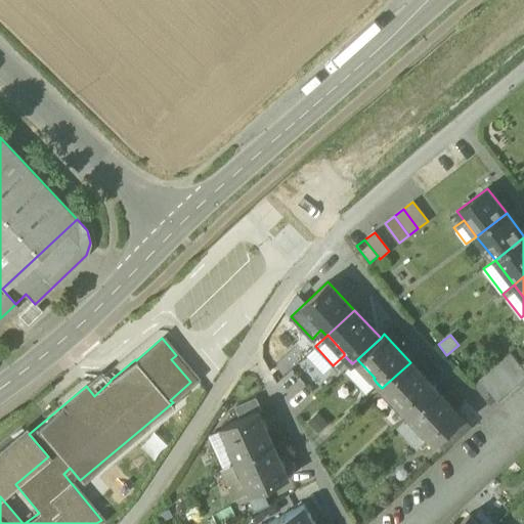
[(510,354),(498,363),(517,385),(523,378),(523,370),(519,365),(510,354)]
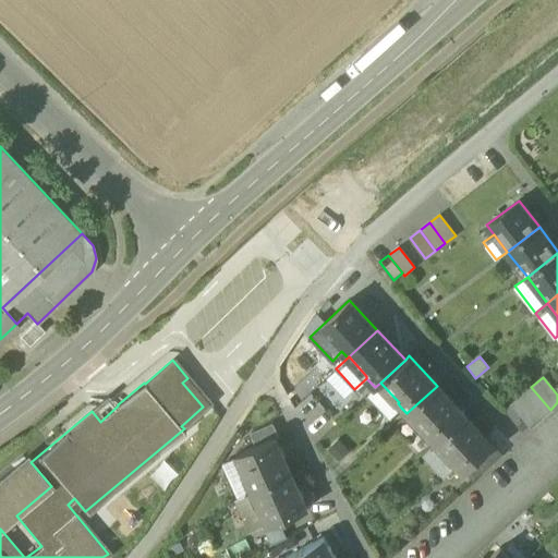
[(389,419),(401,408),(398,403),(399,402),(380,383),(375,387),(367,395),(389,419)]
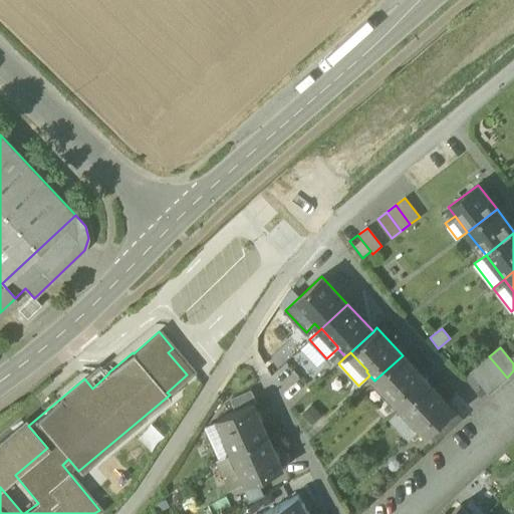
[(428,382),(403,355),(375,379),(393,399),(392,400),(401,408),(428,382)]
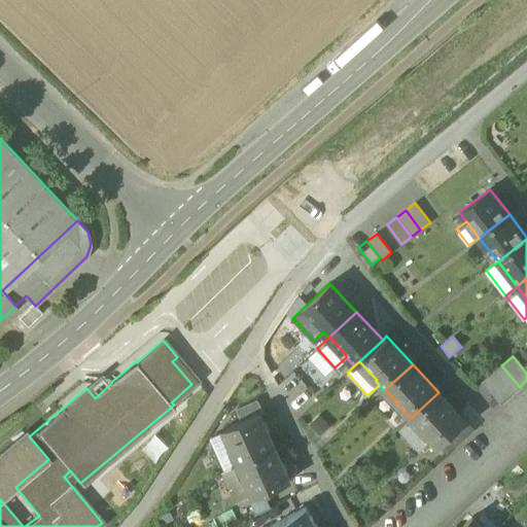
[(501,365),(492,374),(511,395),(520,387),(501,365)]
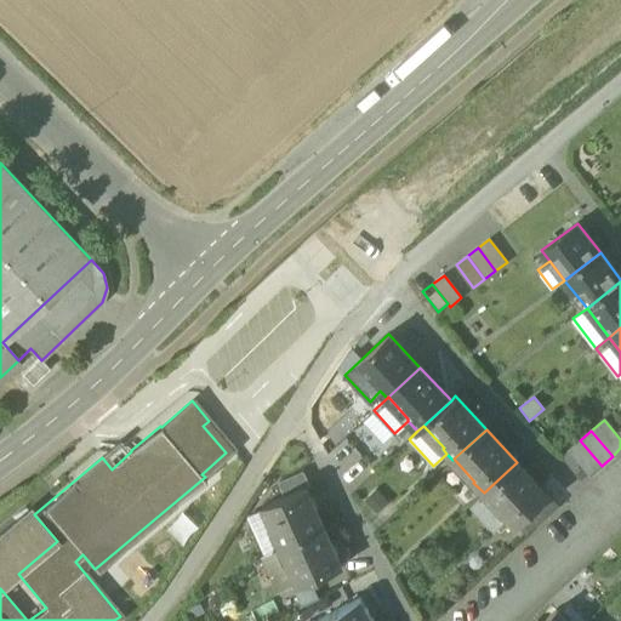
[(591,477),(602,466),(580,440),(568,451),(591,477)]
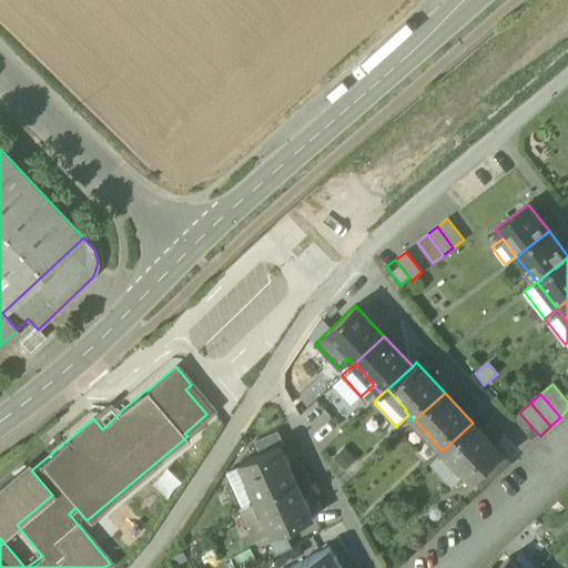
[(473,423),(443,450),(463,470),(462,472),(464,474),(470,482),(475,477),(501,454),(473,423)]
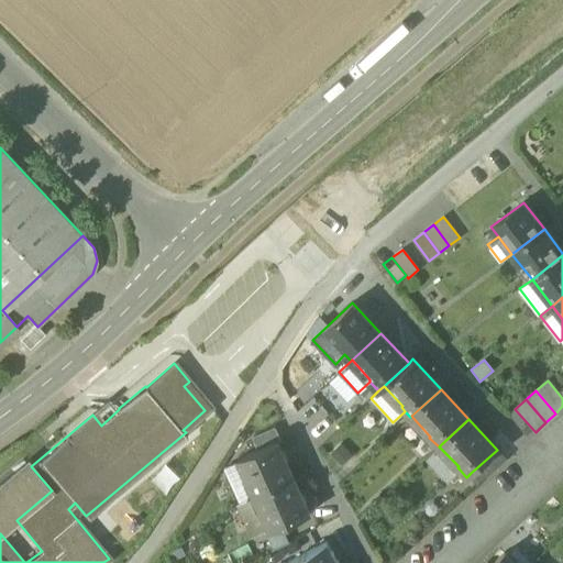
[(253,435),(257,446),(277,438),(277,439),(280,438),(275,426),(253,435)]
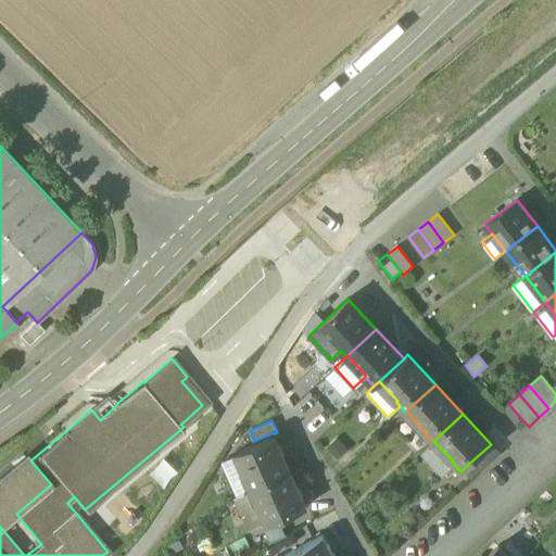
[(235,450),(237,454),(251,487),(290,469),(283,454),(285,453),(280,443),(279,444),(274,433),(274,432),(254,441),(235,450)]
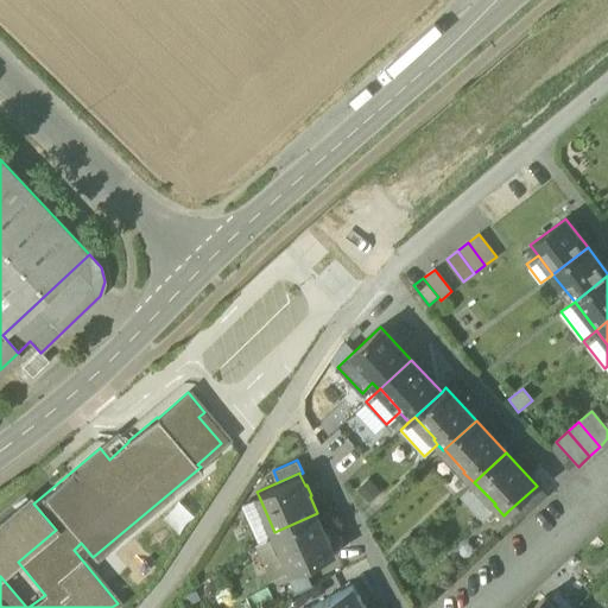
[(368,477),(358,488),(369,501),(380,491),(368,477)]
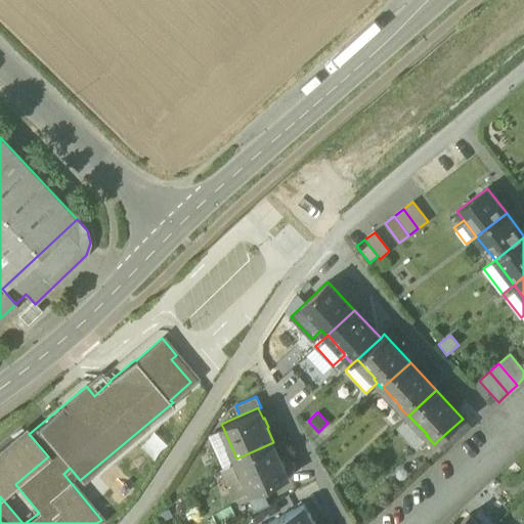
[(416,448),(428,437),(426,435),(427,434),(408,416),(396,427),(416,448)]
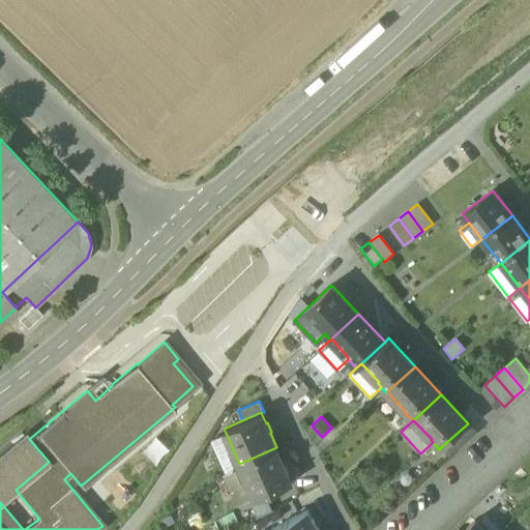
[(443,445),(451,454),(476,432),(468,423),(443,445)]
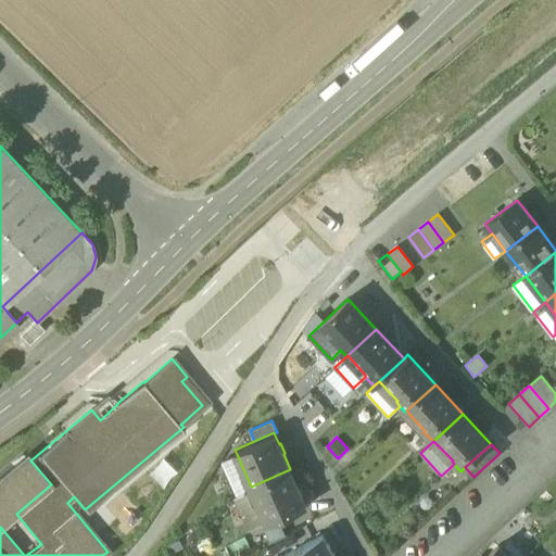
[(244,490),(251,487),(237,454),(220,460),(237,496),(244,490)]
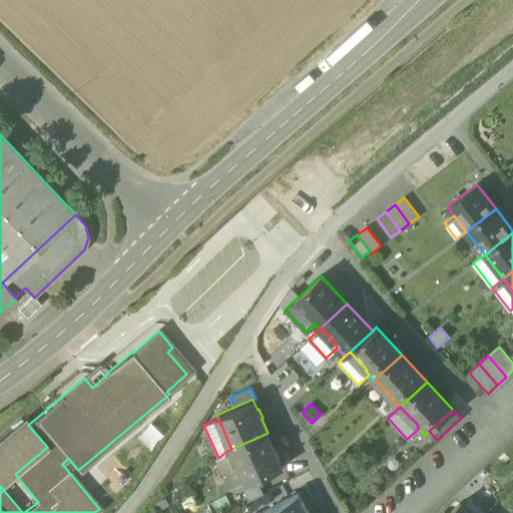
[(25,421),(0,441),(0,486),(15,474),(47,447),(28,425),(25,421)]
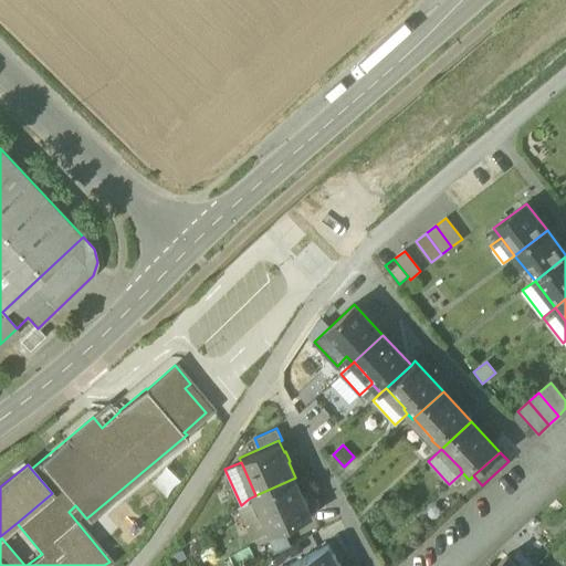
[(295,478),(255,495),(272,532),(282,527),(312,514),(306,503),(308,502),(303,491),(302,492),(295,478)]
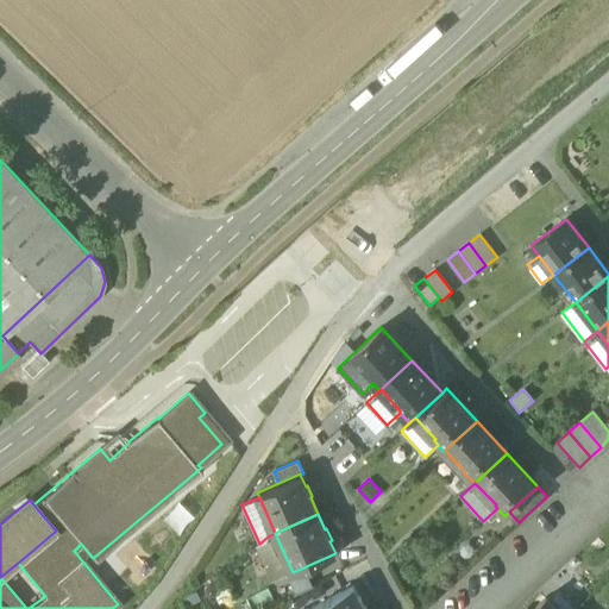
[(287,575),(293,572),(275,533),(268,537),(259,544),(256,546),(271,581),(287,575)]
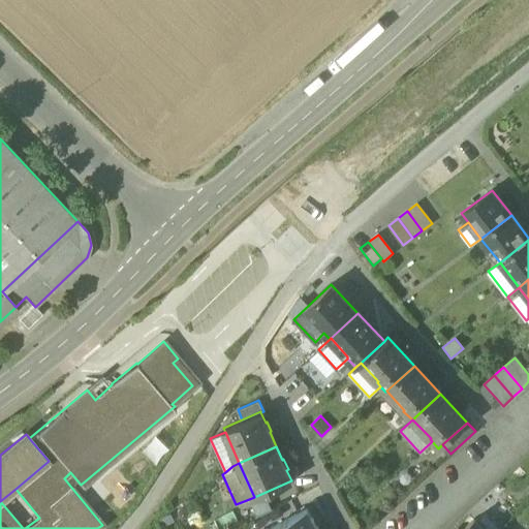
[(272,509),(263,493),(254,497),(249,499),(256,517),(272,509)]
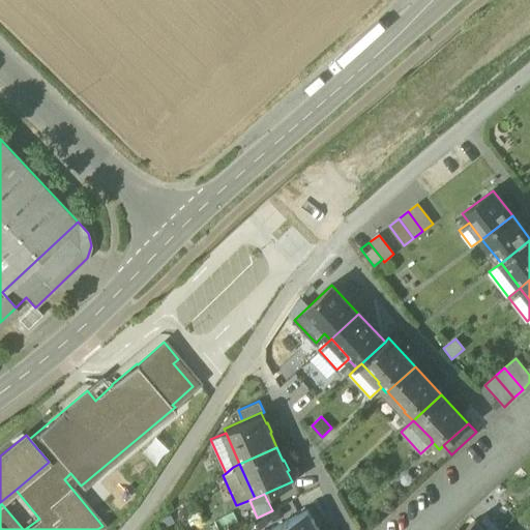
[(271,529),(270,529),(317,529),(318,528),(313,519),(312,519),(306,510),(271,529)]
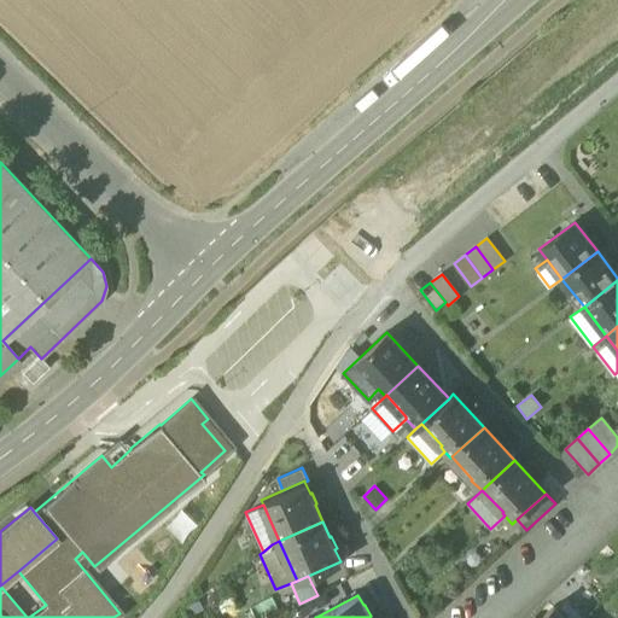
[(557,610),(565,617),(583,617),(566,600),(557,610)]
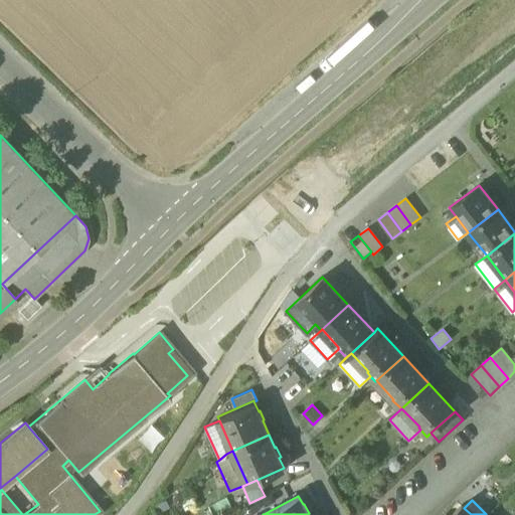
[(453,514),(471,514),(464,508),(462,506),(453,514)]
